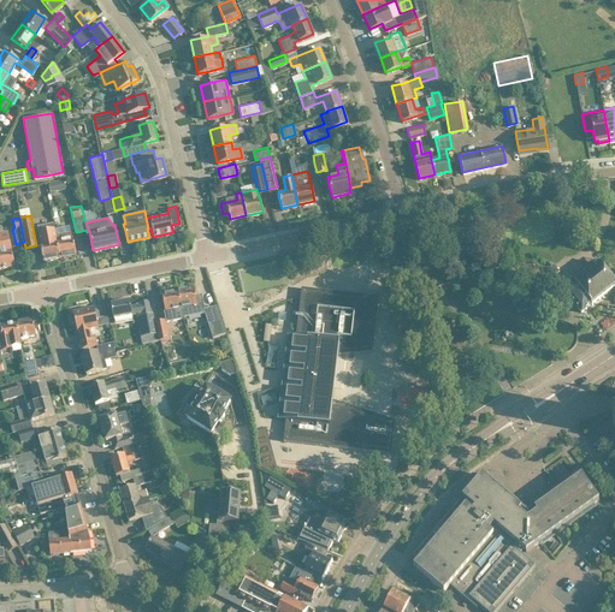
[(53,221),(36,225),(37,232),(40,243),(42,260),(59,256),(55,235),(53,221)]
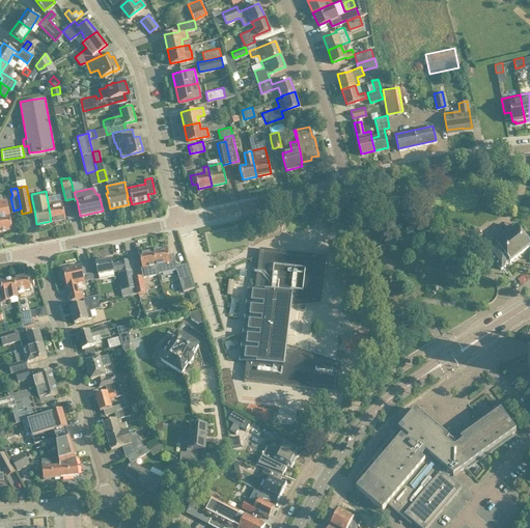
[(6,198),(0,199),(0,230),(12,228),(6,198)]
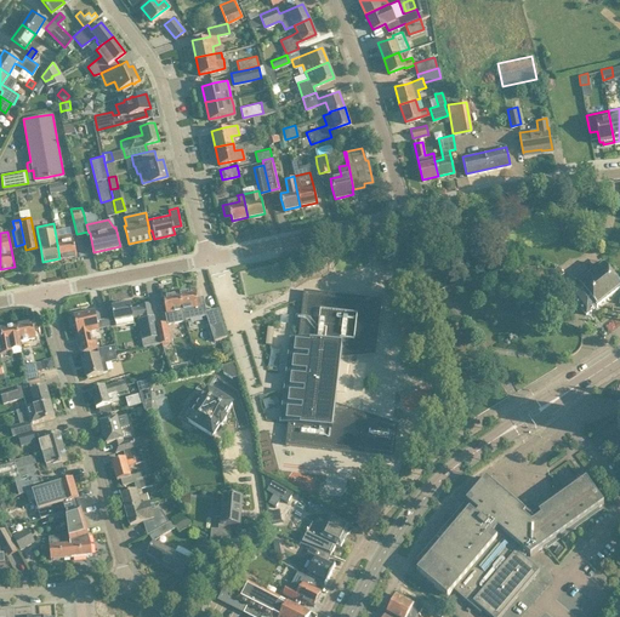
[(56,236),(60,258),(77,256),(74,244),(73,239),(72,239),(70,233),(56,236)]
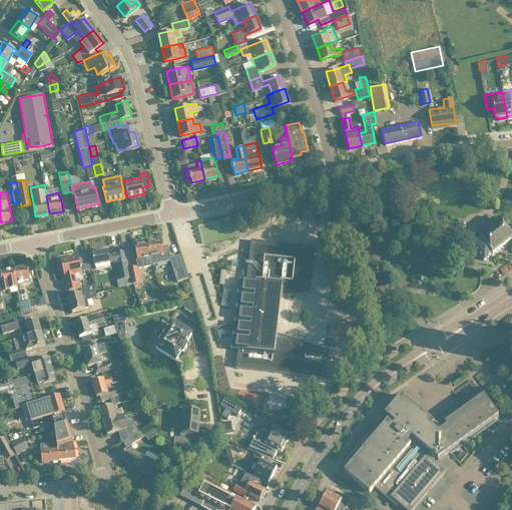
[(311,196),(307,197),(311,214),(316,213),(311,196)]
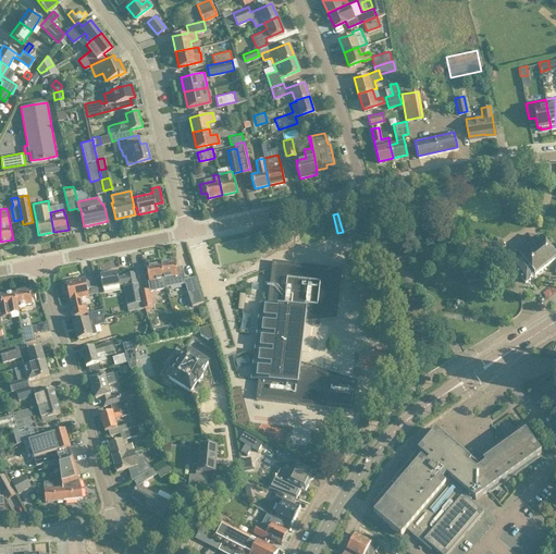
[(527,239),(530,244),(515,256),(514,255),(511,257),(503,245),(505,244),(499,236),(494,241),(518,272),(524,281),(534,273),(534,274),(555,257),(555,255),(551,248),(541,235),(538,232),(527,239)]
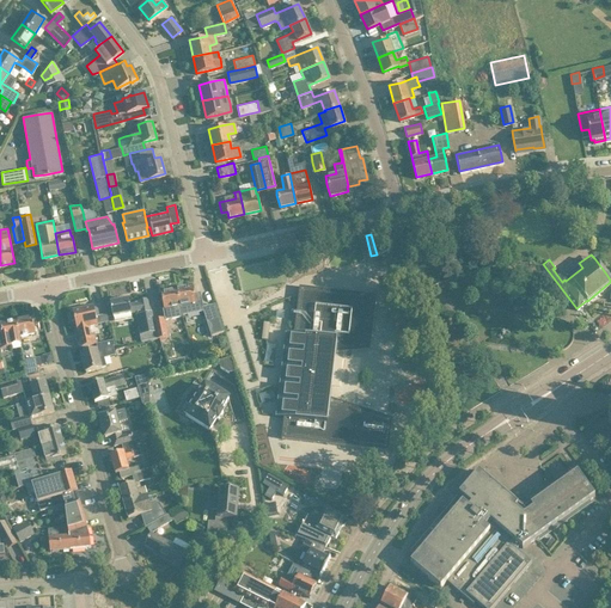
[(269,258),(270,264),(264,265),(266,274),(285,271),(282,256),(269,258)]
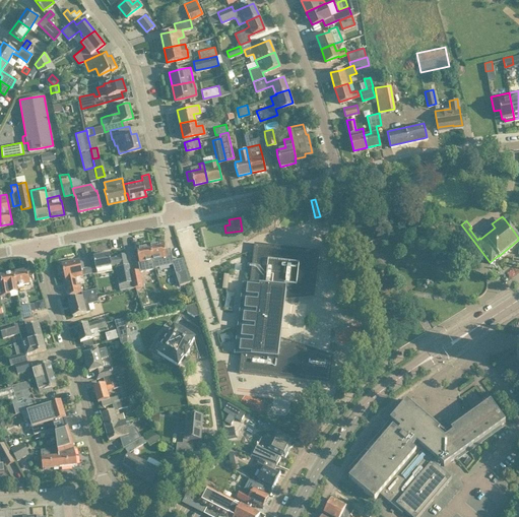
[(223,228),(218,228),(217,222),(212,223),(214,239),(224,238),(223,228)]
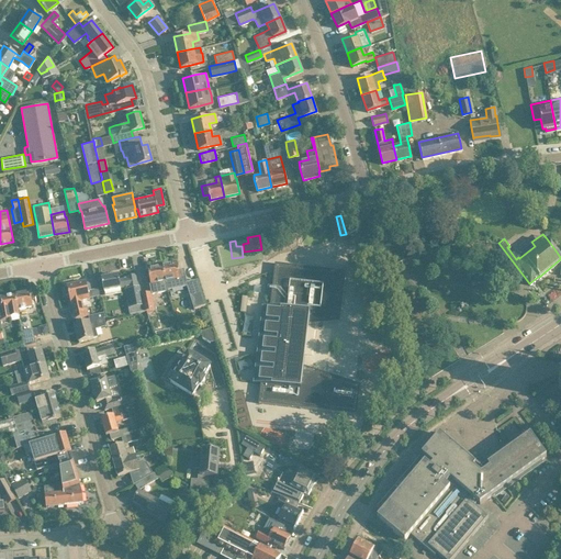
[(177,261),(161,265),(165,280),(167,288),(186,284),(193,308),(204,303),(197,278),(186,280),(183,267),(178,268),(177,261)]
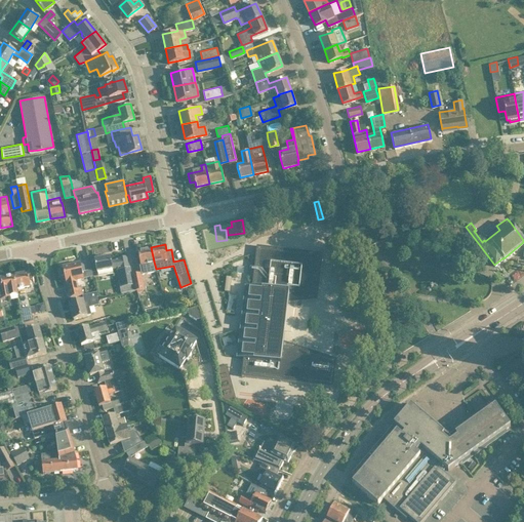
[(244,283),(236,356),(243,357),(240,374),(327,385),(332,386),(335,357),(331,356),(294,344),(295,342),(290,339),(289,343),(282,339),(287,300),(316,298),(322,252),(256,244),(251,284),(244,283)]
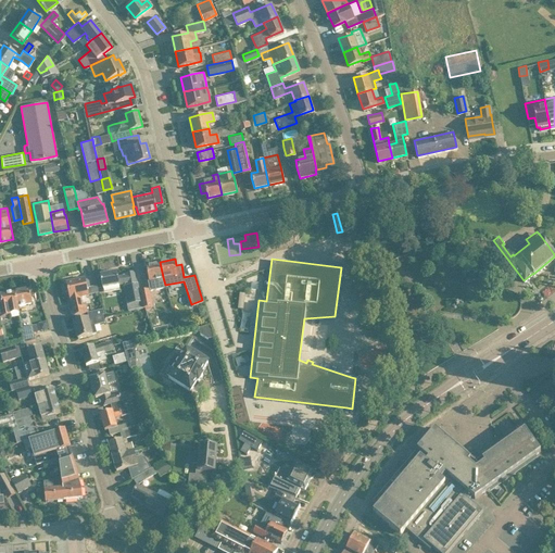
[(165,285),(163,277),(160,262),(146,265),(148,279),(149,287),(138,289),(138,292),(140,301),(141,306),(142,306),(152,304),(149,289),(165,286),(165,285)]
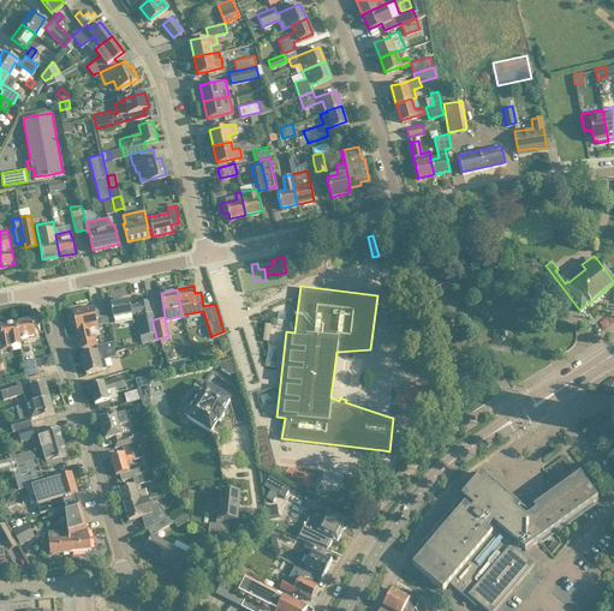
[(149,311),(147,299),(138,300),(138,303),(130,304),(129,299),(109,303),(112,313),(112,316),(141,310),(141,313),(149,311)]
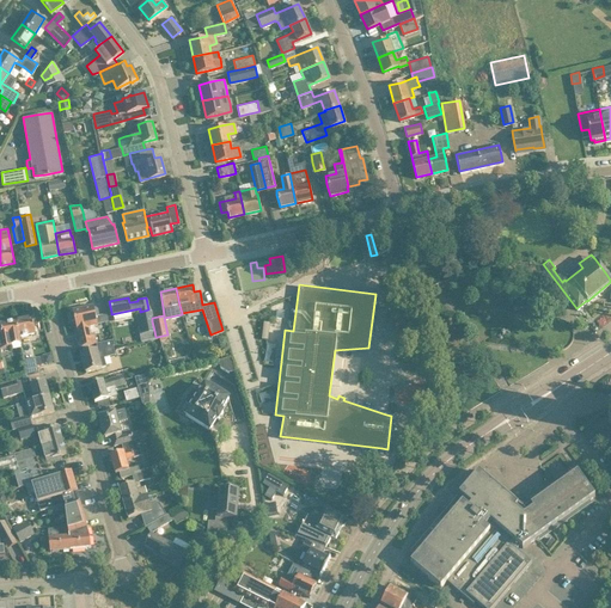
[(97,323),(95,314),(98,313),(97,306),(93,307),(92,304),(72,308),(72,312),(69,312),(71,319),(74,319),(77,327),(81,345),(95,342),(93,333),(91,335),(89,325),(97,323)]
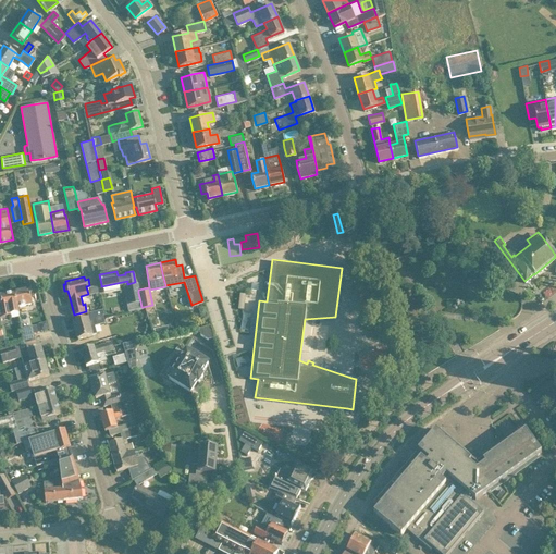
[(127,284),(123,284),(127,309),(141,307),(140,302),(138,293),(138,290),(136,282),(135,282),(127,284)]
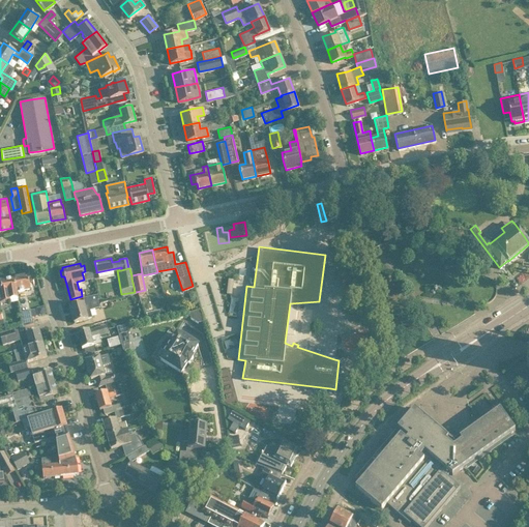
[(28,273),(13,276),(16,290),(20,290),(30,288),(28,273)]
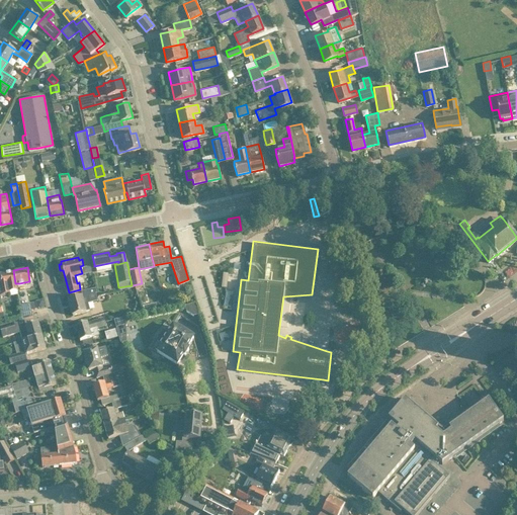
[(0,294),(9,293),(9,291),(17,289),(16,287),(15,283),(13,270),(0,272),(0,280),(0,294)]
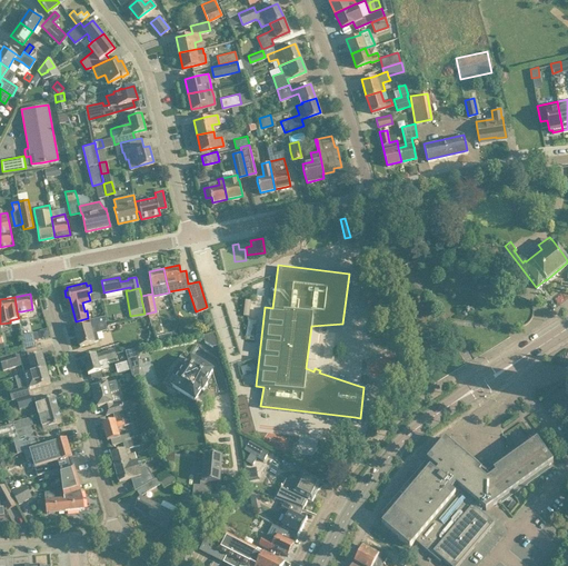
[(93,340),(98,339),(98,338),(96,330),(107,328),(105,320),(106,320),(105,315),(89,318),(90,325),(89,325),(75,328),(79,345),(90,341),(93,340)]
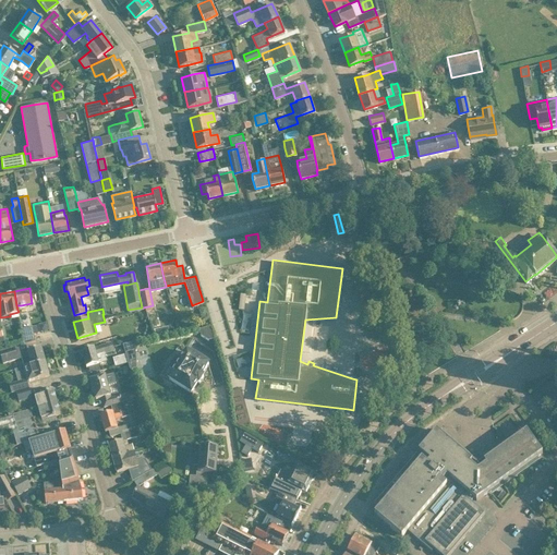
[(21,327),(24,342),(34,339),(32,325),(21,327)]
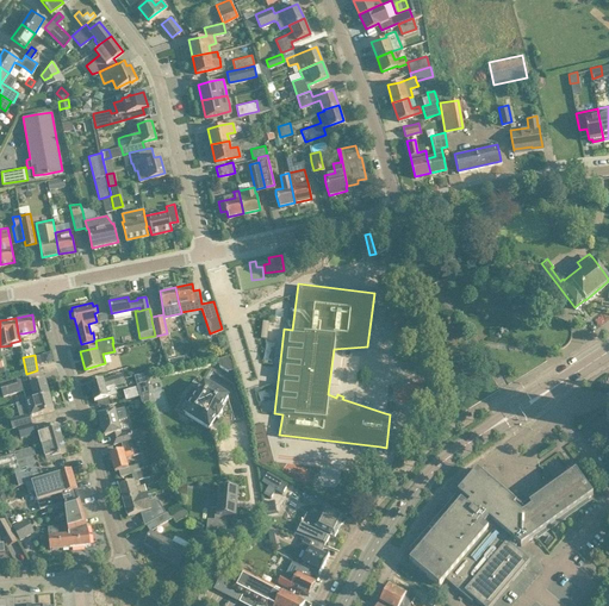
[(229,355),(217,357),(218,364),(227,369),(234,368),(229,355)]
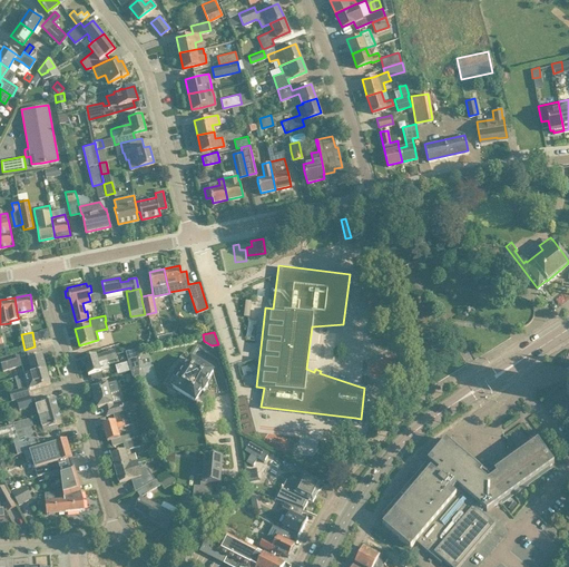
[(138,373),(138,357),(136,346),(125,350),(128,359),(130,368),(133,375),(138,373)]
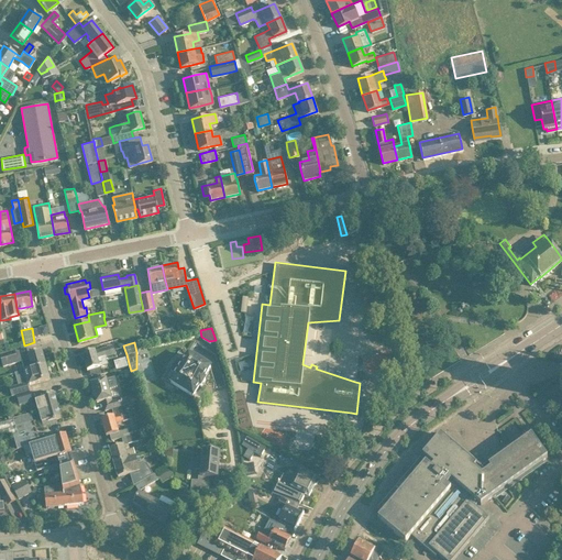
[(109,344),(92,349),(81,352),(87,369),(97,366),(99,365),(97,357),(111,352),(109,344)]
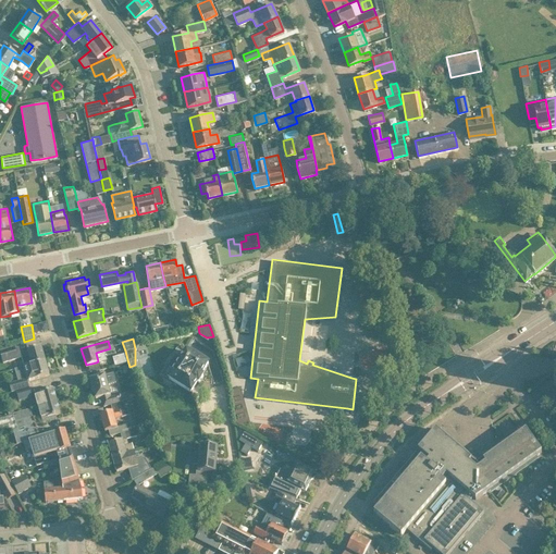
[(40,344),(20,351),(21,355),(23,365),(25,364),(45,358),(40,344)]
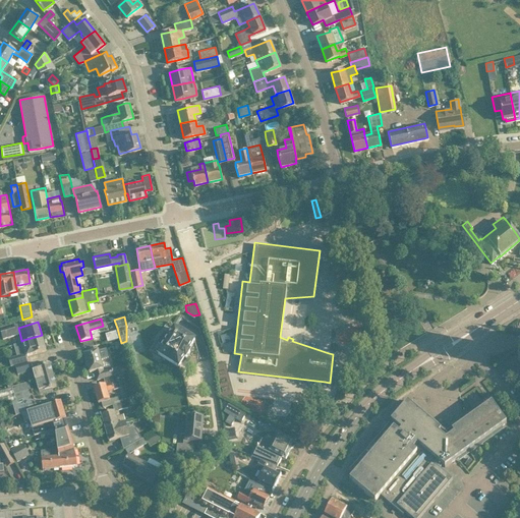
[(223,322),(222,328),(234,331),(235,325),(223,322)]
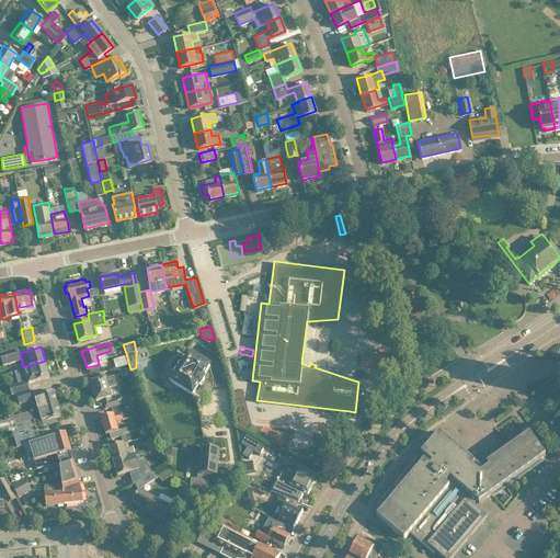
[(0,355),(2,363),(16,359),(13,348),(4,350),(0,351),(0,355)]
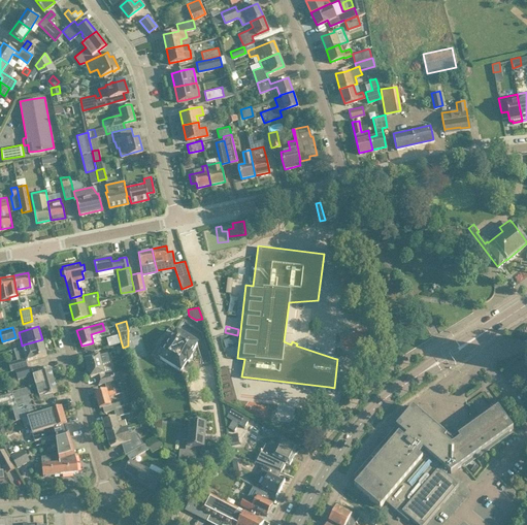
[(159,357),(180,370),(187,360),(188,361),(192,355),(190,354),(197,343),(176,331),(171,339),(165,335),(159,346),(164,349),(159,357)]
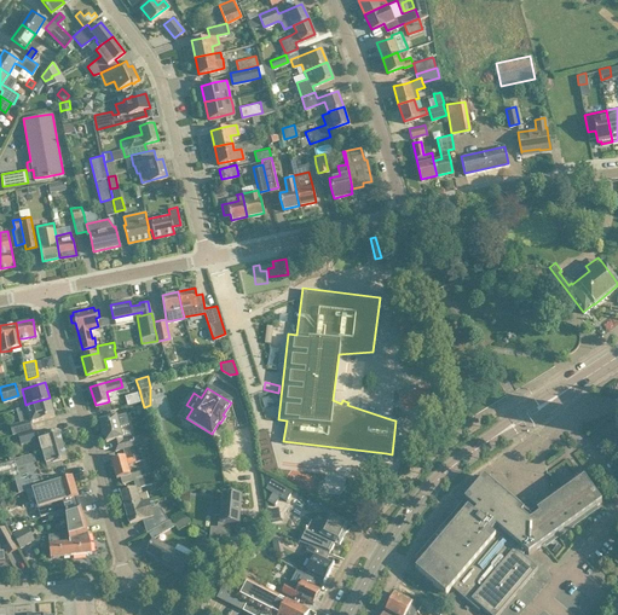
[(127,402),(142,399),(139,389),(125,393),(127,402)]
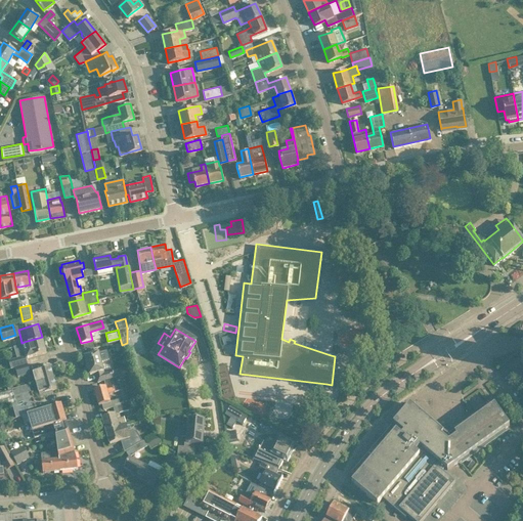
[(28,355),(33,354),(36,353),(45,351),(42,337),(24,342),(28,355)]
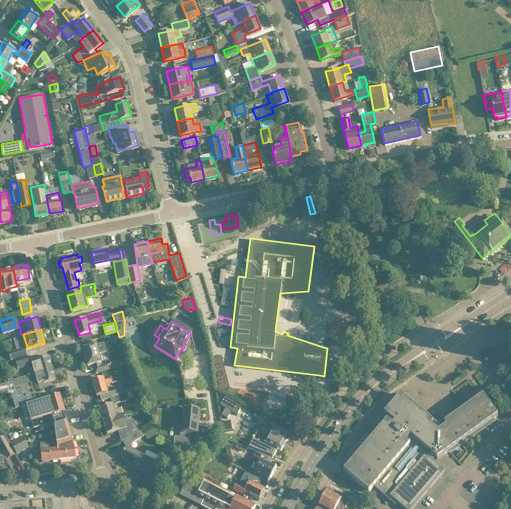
[(87,346),(82,347),(87,365),(92,363),(95,372),(101,370),(111,367),(109,360),(101,363),(100,361),(101,360),(100,356),(98,351),(106,349),(103,340),(96,342),(95,339),(91,340),(85,342),(87,346)]
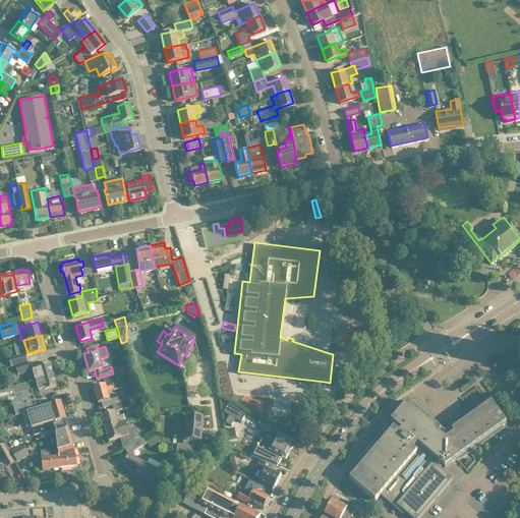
[(10,364),(26,360),(24,354),(8,358),(10,364)]
